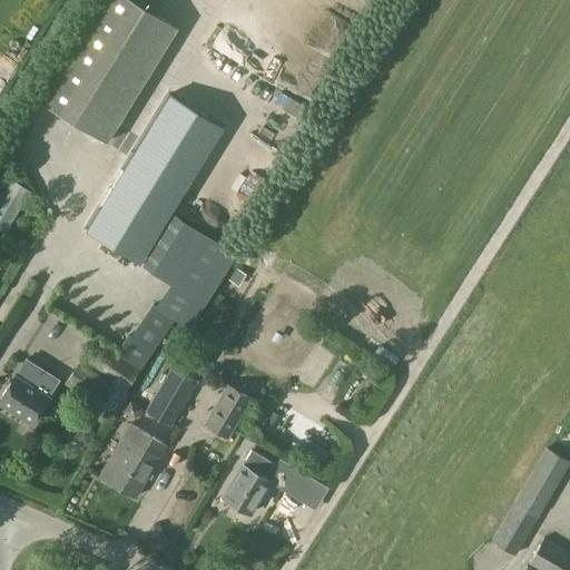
[(107,143),(177,28),(130,0),(100,0),(39,101),(107,143)]
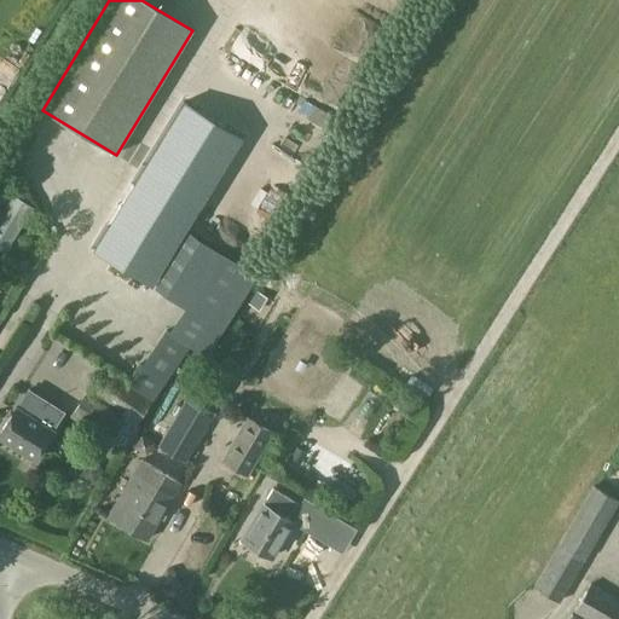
[(184,99),(96,246),(154,281),(242,134),(184,99)]
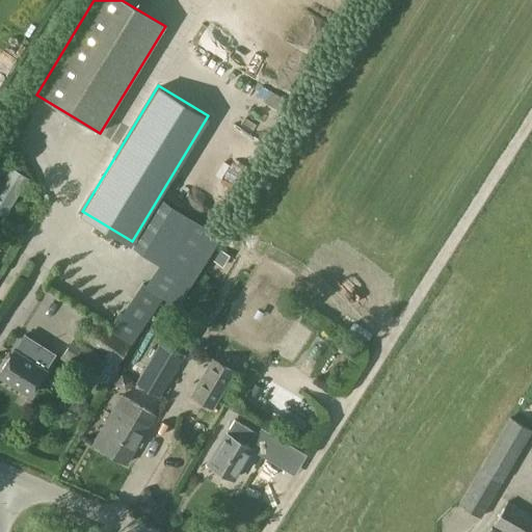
[(12,167),(0,188),(0,211),(5,215),(29,178),(12,167)]
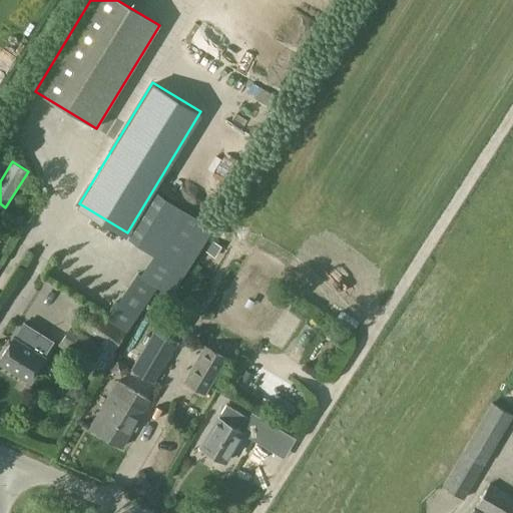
[(159,251),(144,275),(155,281),(168,289),(209,225),(158,193),(132,234),(159,251)]
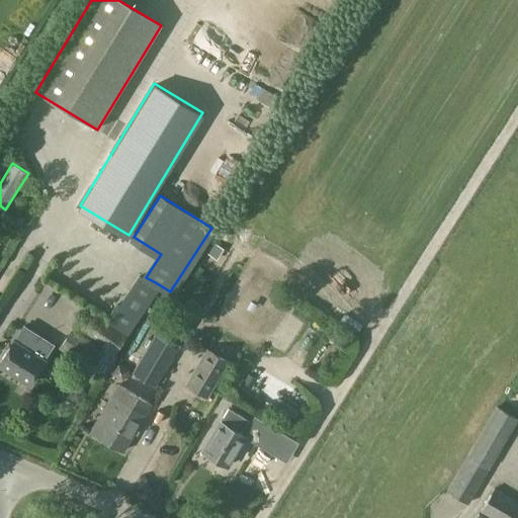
[(0,245),(18,223),(0,207),(0,245)]
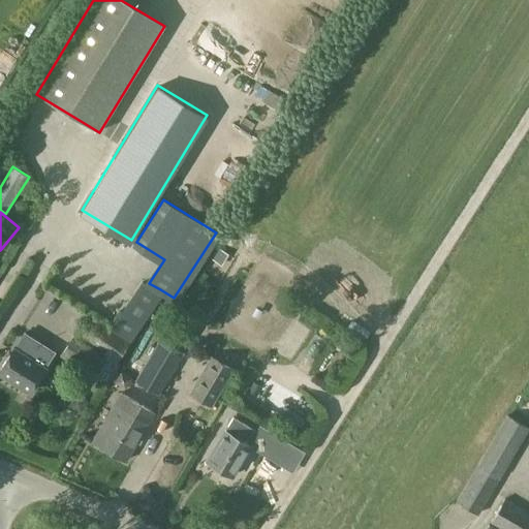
[(219,248),(214,255),(224,262),(229,254),(219,248)]
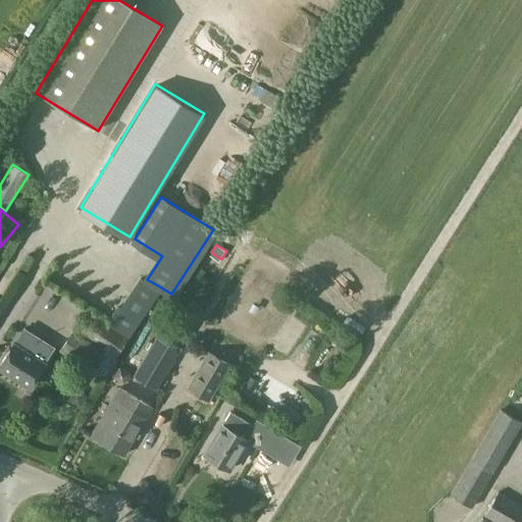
[(131,300),(113,327),(126,335),(131,338),(148,310),(131,300)]
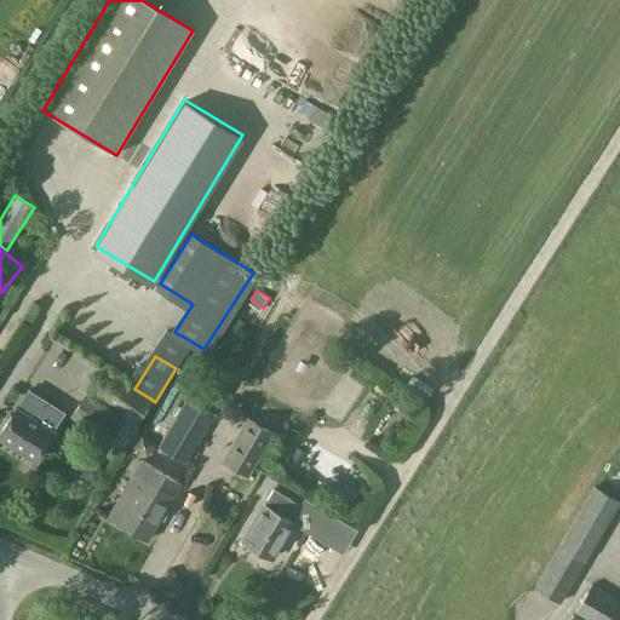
[(105,371),(93,390),(137,418),(150,399),(135,389),(105,371)]
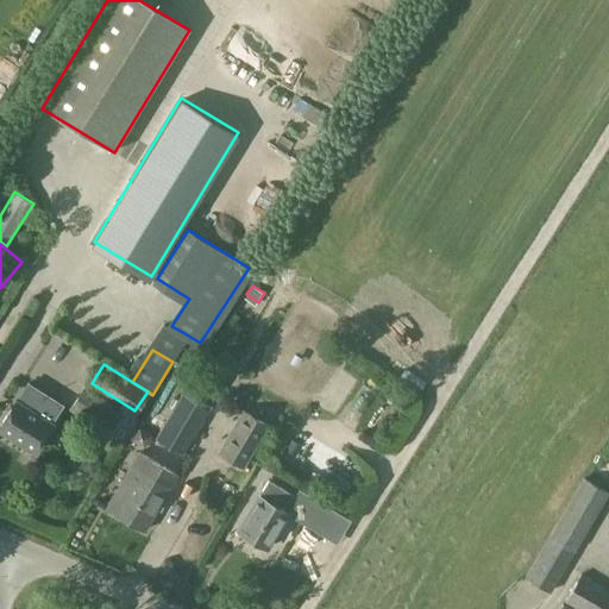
[(8,412),(0,425),(0,428),(35,451),(52,424),(51,424),(63,405),(29,383),(17,401),(16,401),(13,405),(8,412)]
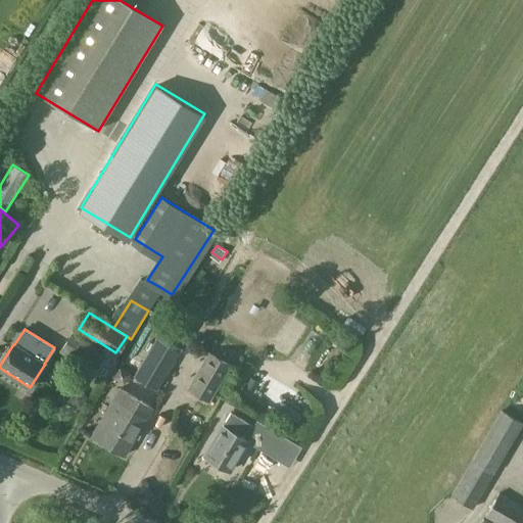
[(92,372),(104,353),(74,332),(60,350),(92,372)]
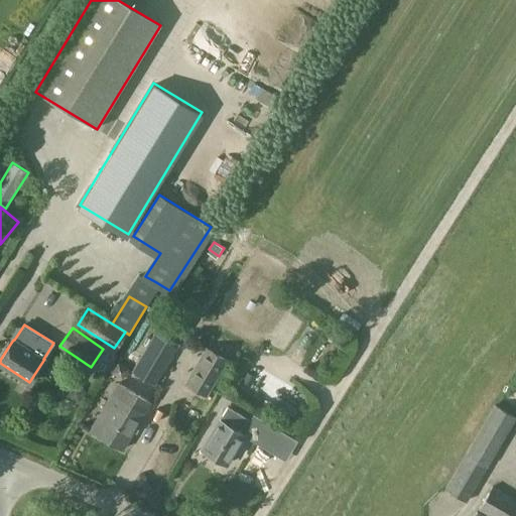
[(154,384),(178,343),(157,330),(133,372),(154,384)]
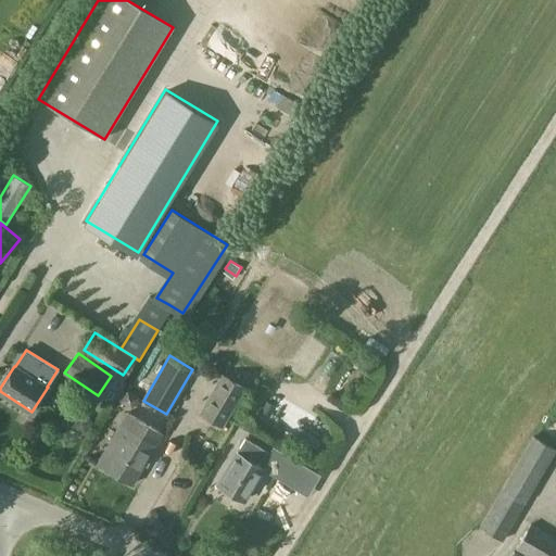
[(224,377),(201,415),(222,428),(243,390),(224,377)]
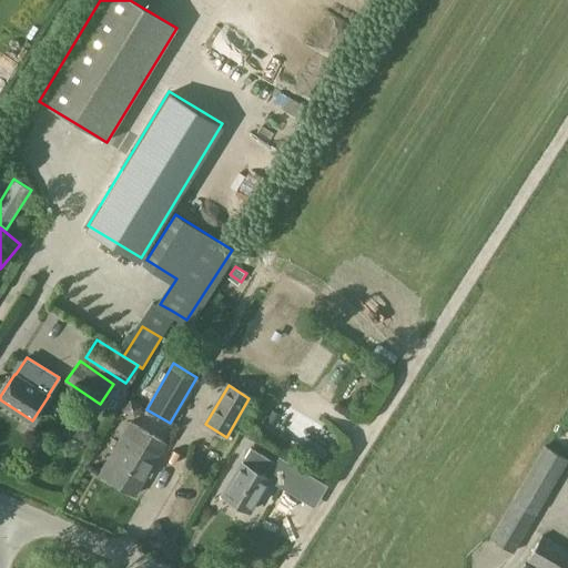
[(135,496),(160,453),(166,442),(132,422),(100,476),(135,496)]
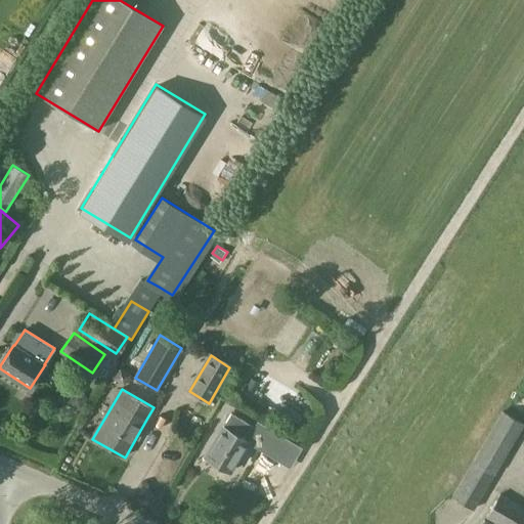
[(471,511),(523,423),(504,411),(451,499),(471,511)]
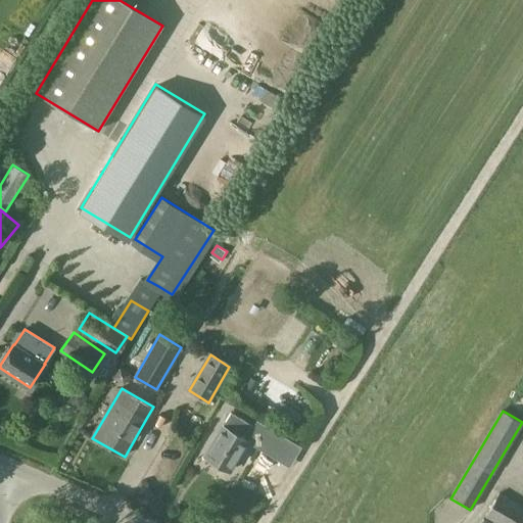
[(248,440),(250,437),(257,441),(255,445),(272,456),(284,436),(257,420),(254,426),(232,412),(226,422),(224,425),(204,455),(230,470),(248,440)]
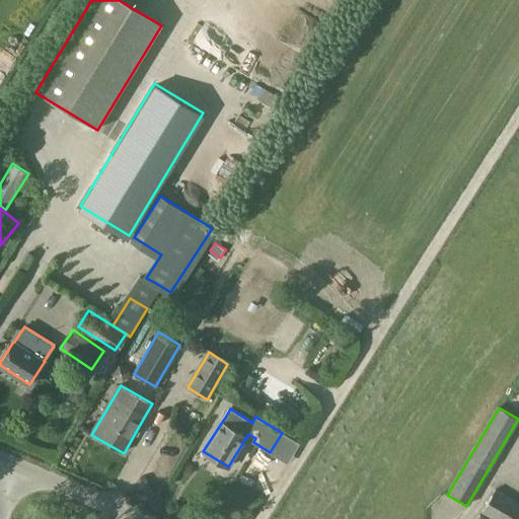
[(518,518),(518,504),(497,492),(484,513),(493,518),(518,518)]
